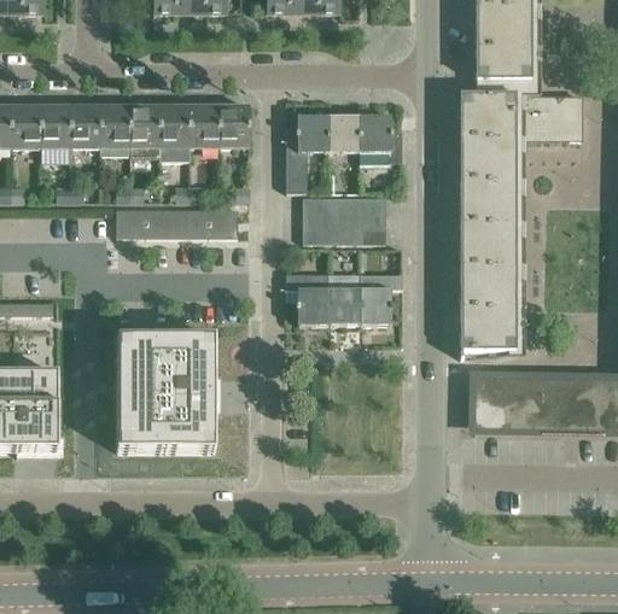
[(6,0),(6,15),(44,15),(42,0),(6,0)]
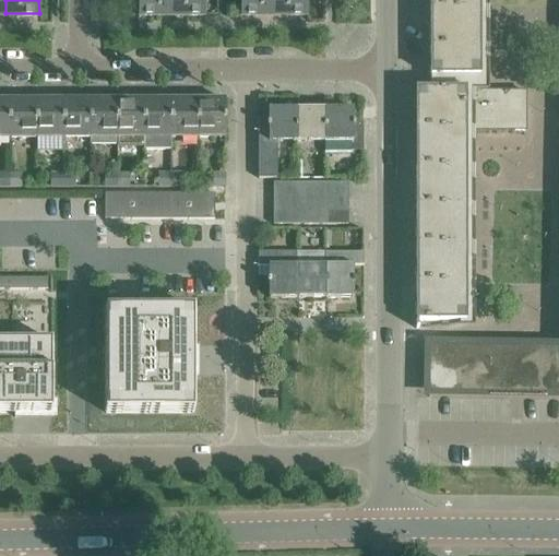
[(138,0),(138,13),(171,12),(170,0),(138,0)]
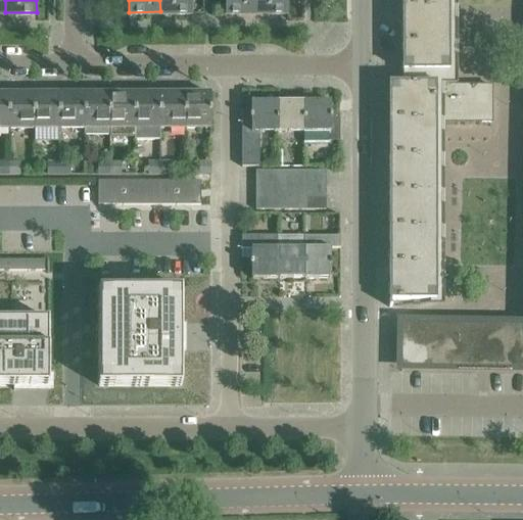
[(159,0),(160,11),(192,11),(191,0),(159,0)]
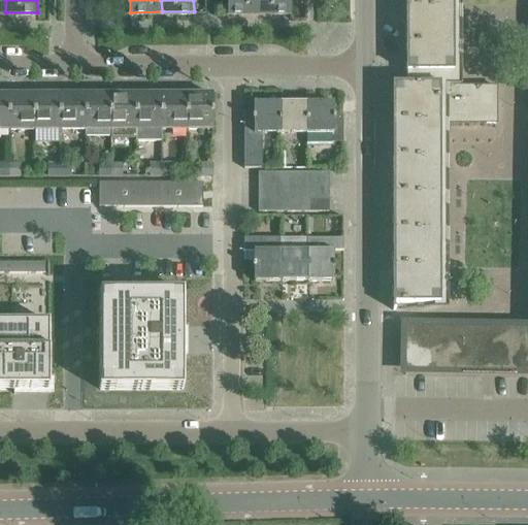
[(226,0),(227,11),(259,11),(258,0),(226,0)]
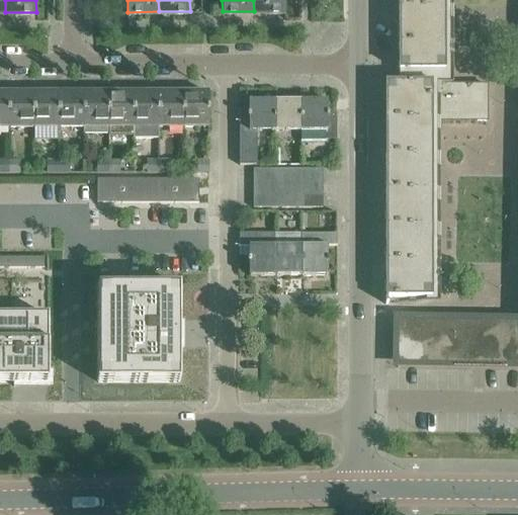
[(253,0),(254,11),(284,11),(284,0),(253,0)]
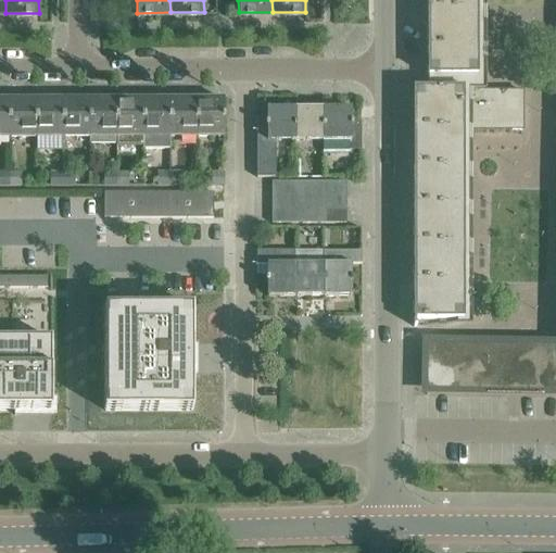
[(427,0),(428,73),(477,73),(477,0),(427,0)]
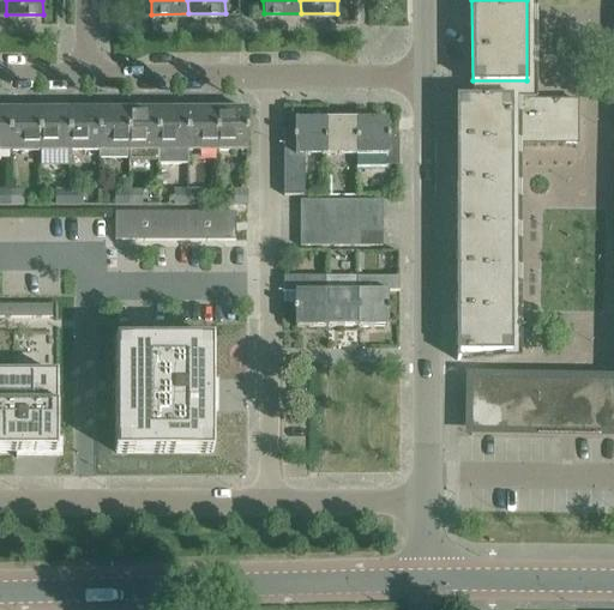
[(457,179),(511,179),(511,140),(577,140),(577,97),(457,97),(457,179)]
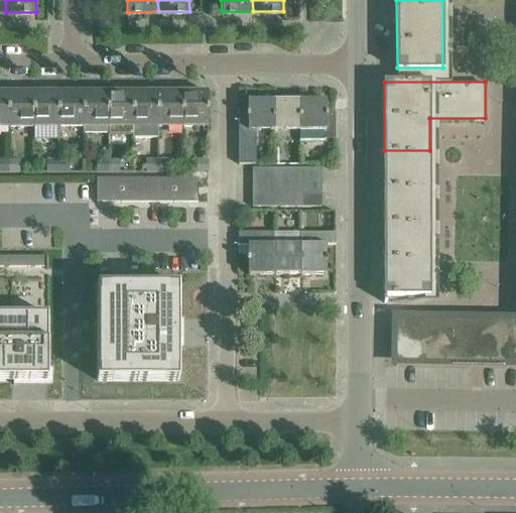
[(8,91),(0,90),(0,124),(8,125),(8,91)]
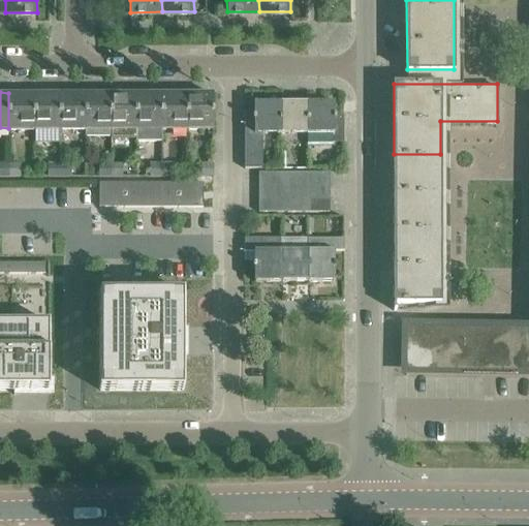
[(85,92),(60,93),(60,128),(85,128),(85,92)]
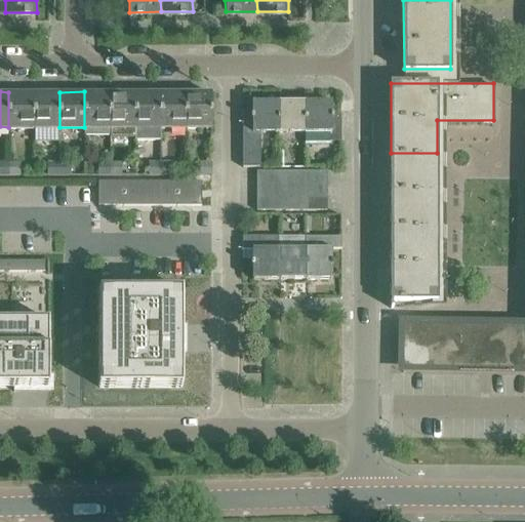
[(110,91),(84,91),(84,127),(110,126),(110,91)]
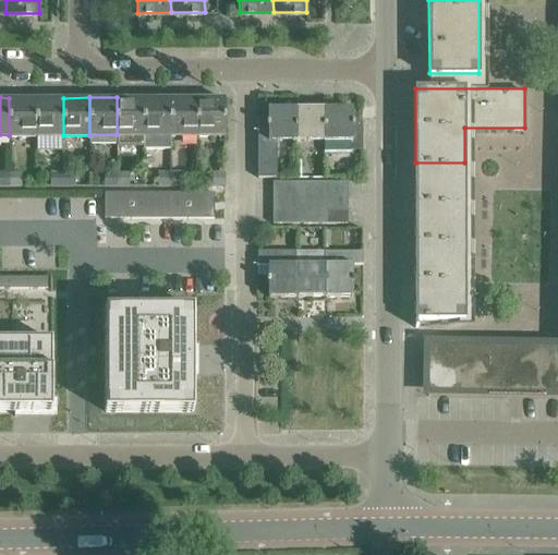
[(143,97),(117,97),(117,134),(144,134),(143,97)]
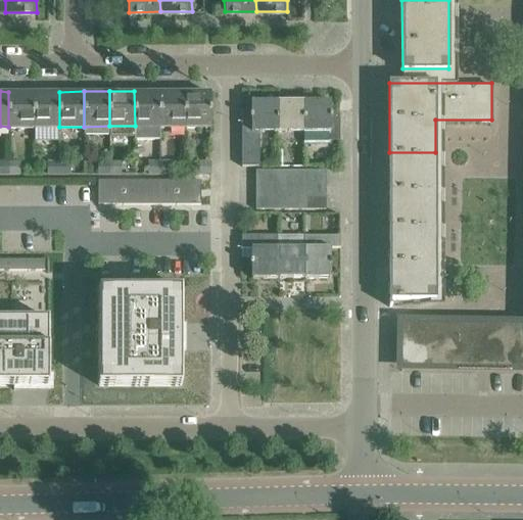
[(159,91),(134,91),(135,126),(135,137),(159,137),(159,126),(159,91)]
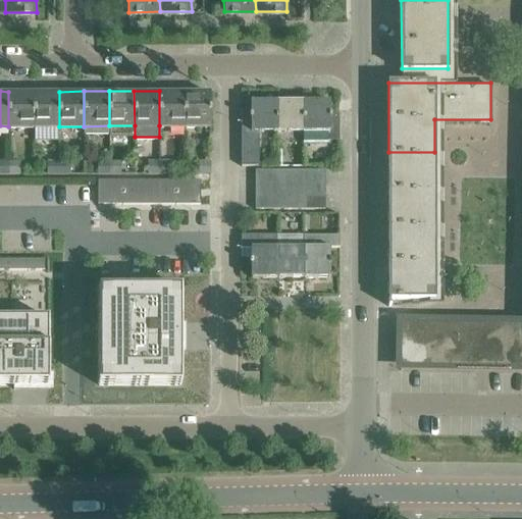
[(185,91),(159,91),(159,125),(185,125),(185,91)]
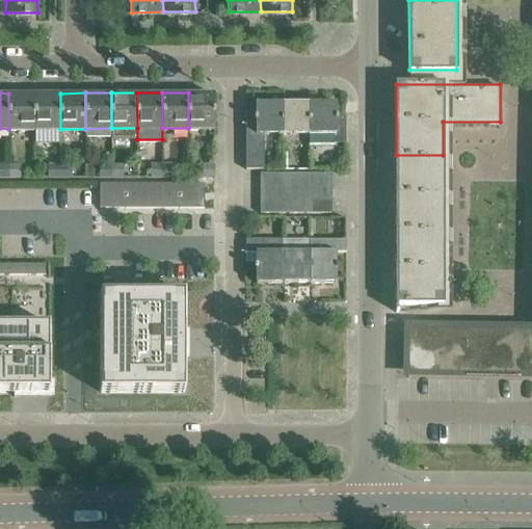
[(214,93),(188,93),(188,128),(214,128),(214,93)]
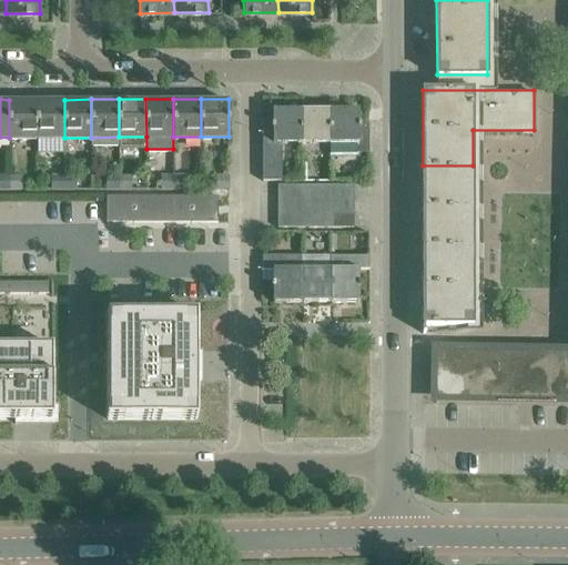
[(37,100),(9,100),(9,138),(37,138),(37,100)]
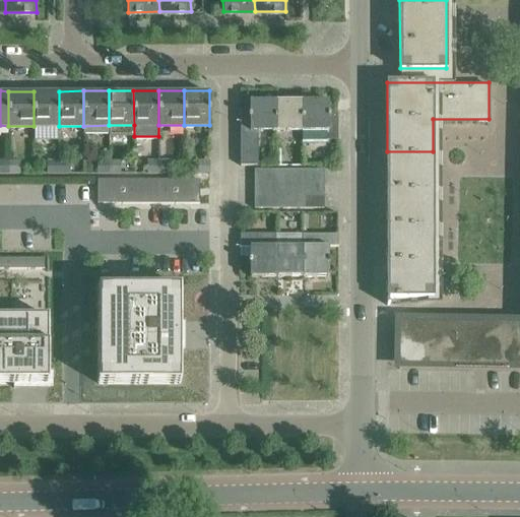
[(59,91),(34,91),(34,126),(59,126),(59,91)]
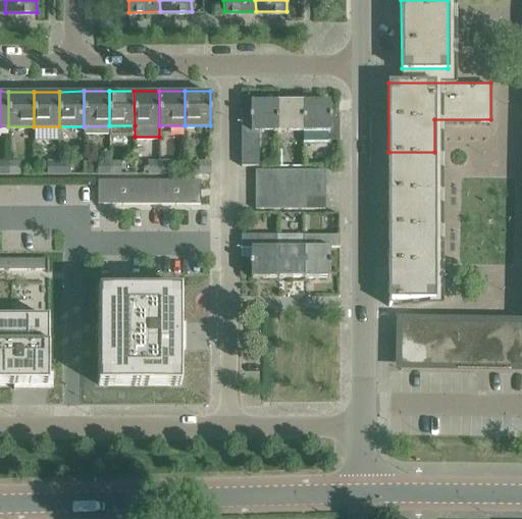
[(258,130),(277,130),(277,99),(251,99),(251,107),(241,107),(241,163),(259,164),(258,130)]
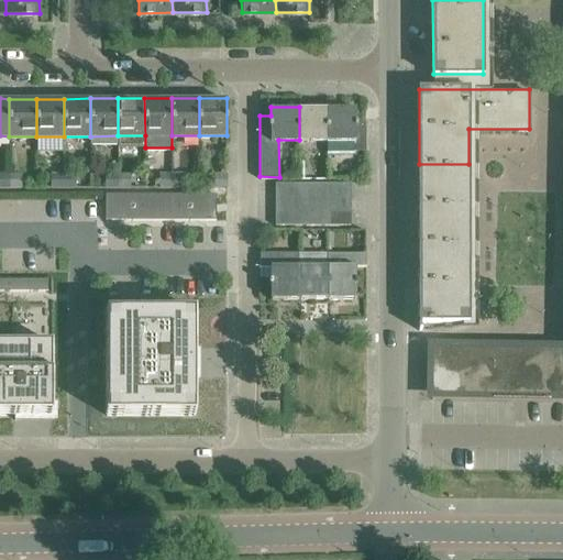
[(327,107),(299,107),(299,140),(327,140),(327,107)]
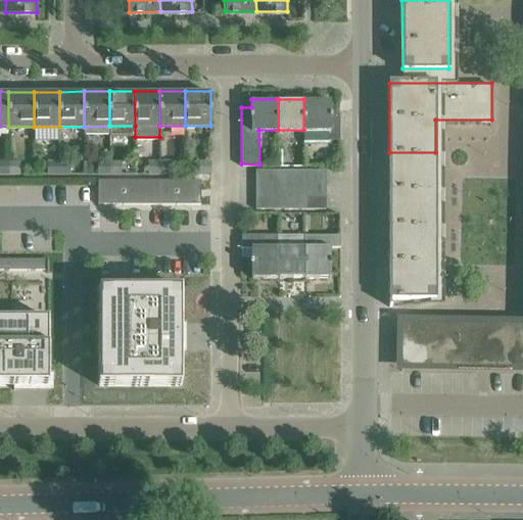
[(330,99),(303,99),(303,130),(303,142),(329,142),(329,139),(337,139),(339,139),(339,112),(330,112),(330,99)]
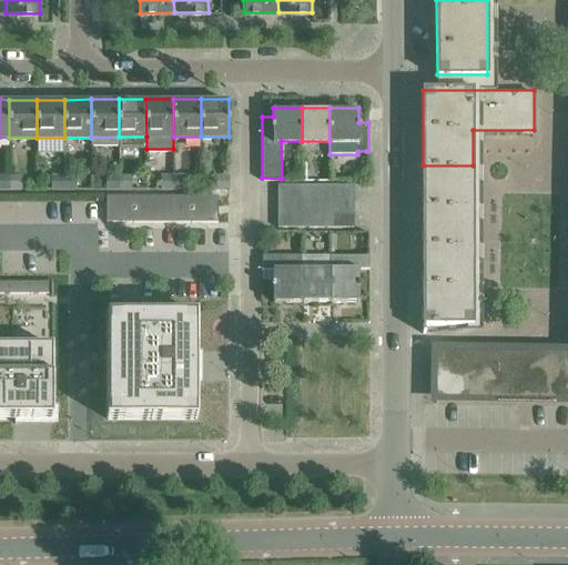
[(423,165),(423,331),(473,331),(473,165),(423,165)]
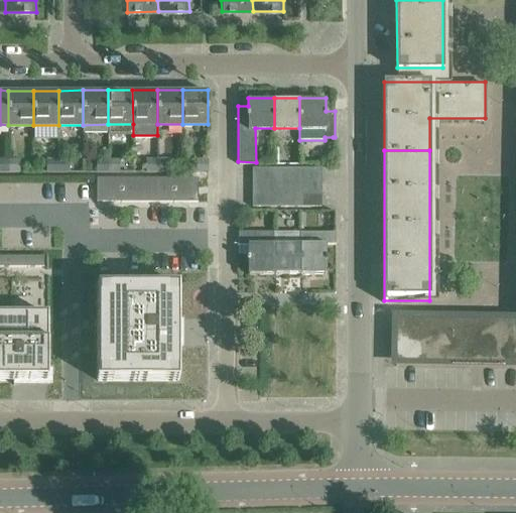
[(0,157),(0,169),(8,169),(8,157),(0,157)]
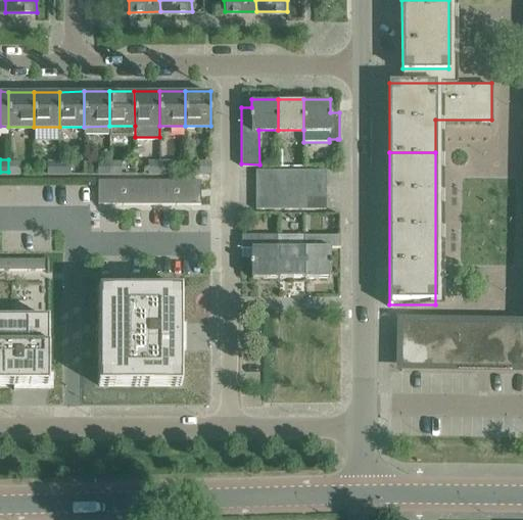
[(19,159),(8,159),(8,172),(19,172),(19,159)]
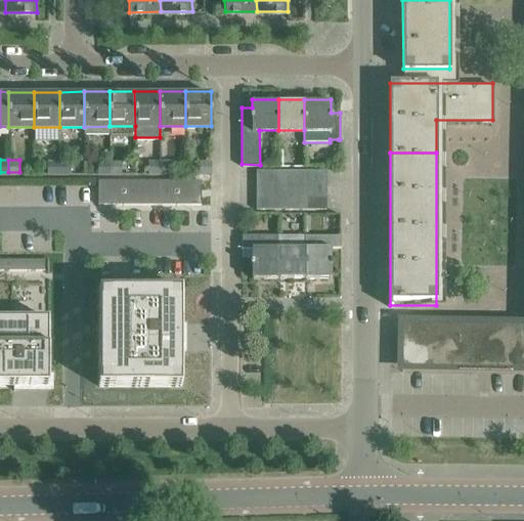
[(48,160),(48,172),(59,172),(59,160),(48,160)]
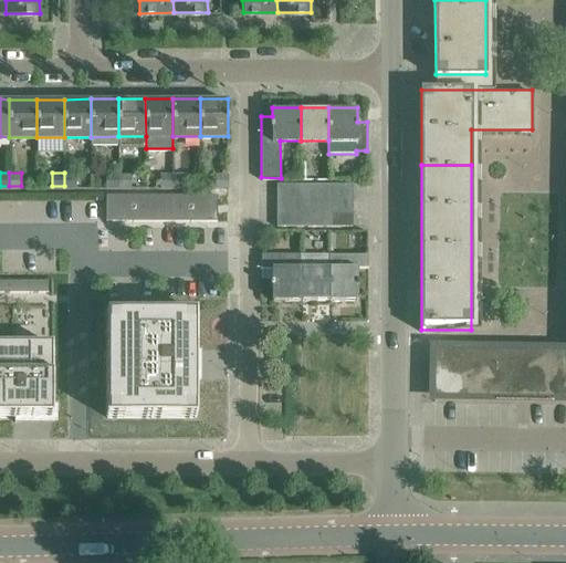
[(76,173),(64,173),(64,186),(76,186),(76,173)]
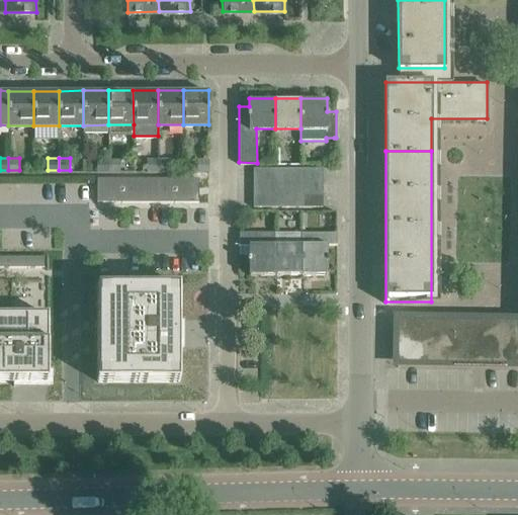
[(97,158),(97,170),(108,170),(108,158),(97,158)]
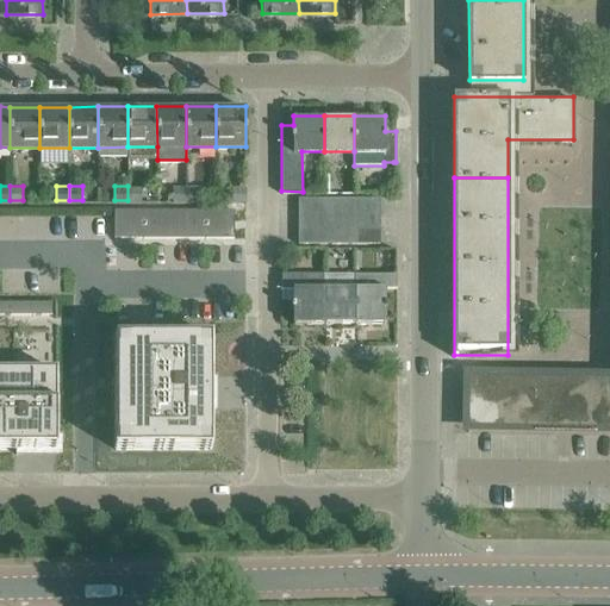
[(141,186),(128,186),(128,200),(141,200),(141,186)]
